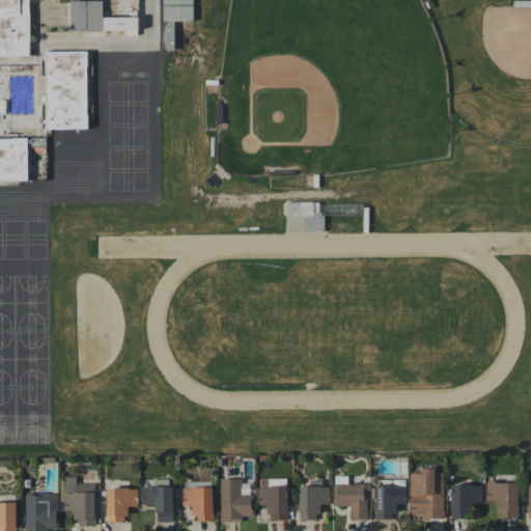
[(29,0),(29,55),(0,55),(0,0),(29,0)]
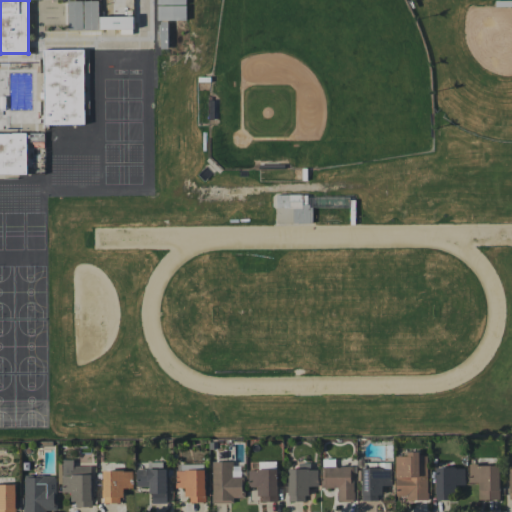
[(67,0),(98,0),(99,29),(68,30),(67,0)]
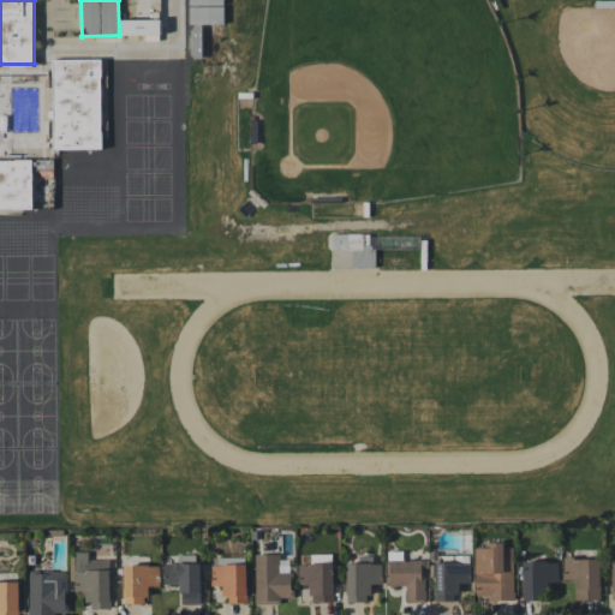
[(224,6),(189,6),(189,24),(224,24),(224,6)]
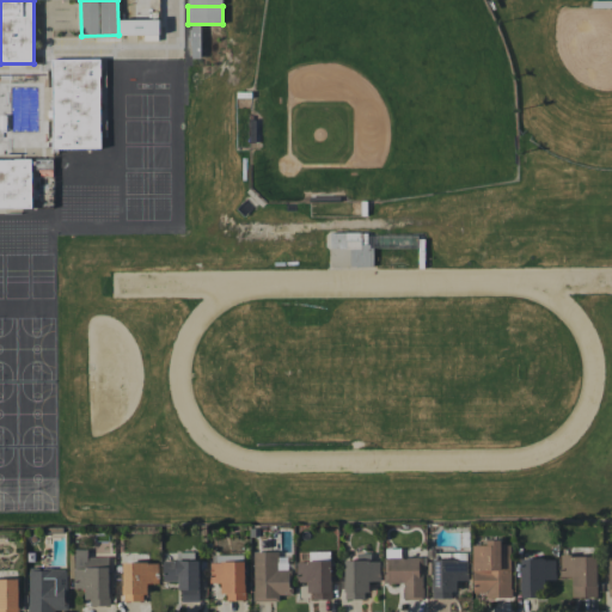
[(158,19),(158,40),(144,40),(144,35),(118,34),(118,18),(158,19)]
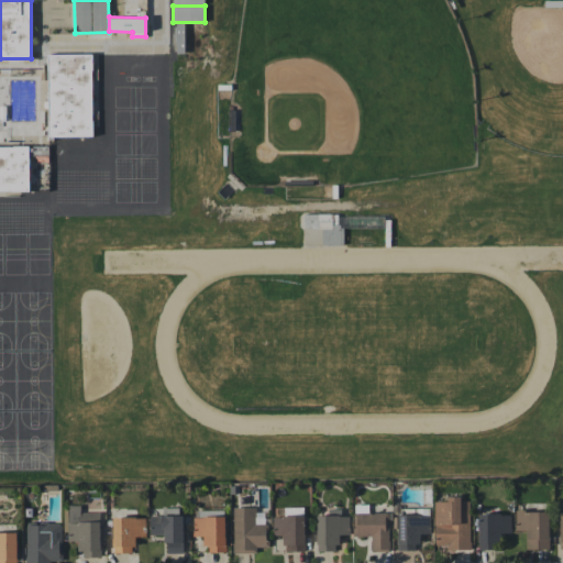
[(91,53),(92,135),(48,136),(47,54),(91,53)]
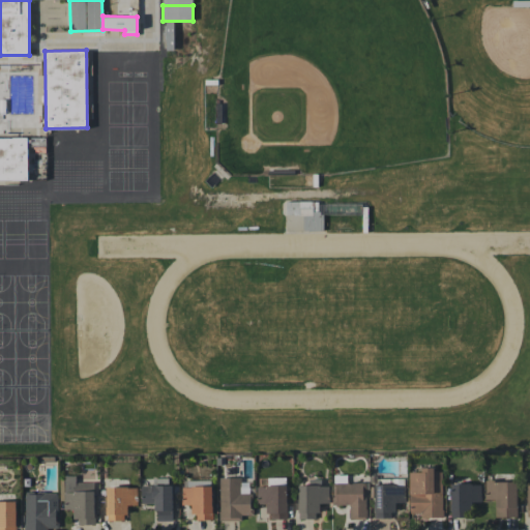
[(0,137),(42,137),(43,145),(27,145),(28,179),(0,179),(0,137)]
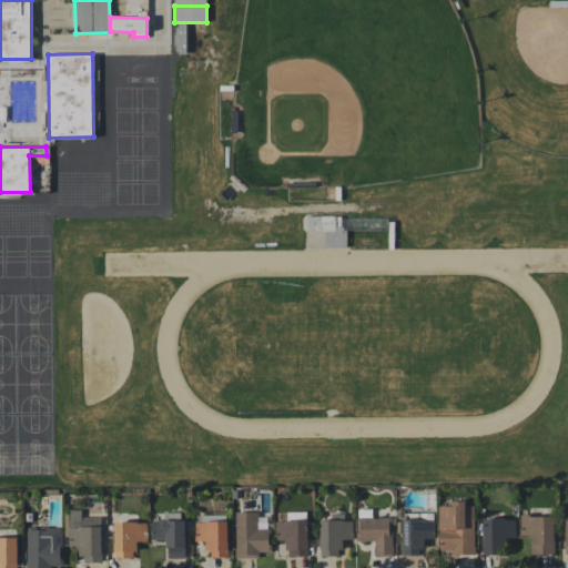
[(341,216),(306,216),(306,229),(341,229),(341,216)]
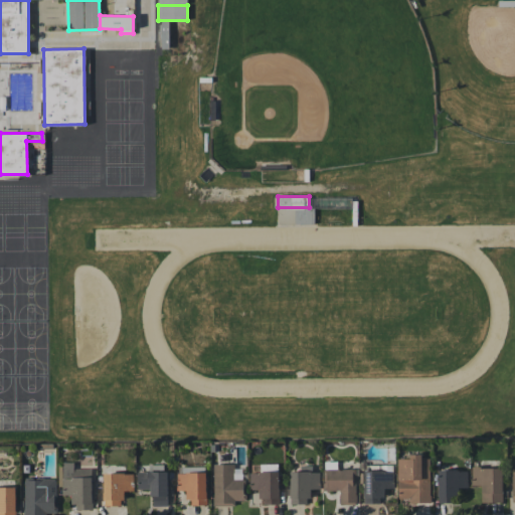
[(40,403),(24,403),(24,406),(16,406),(15,430),(39,430),(40,403)]
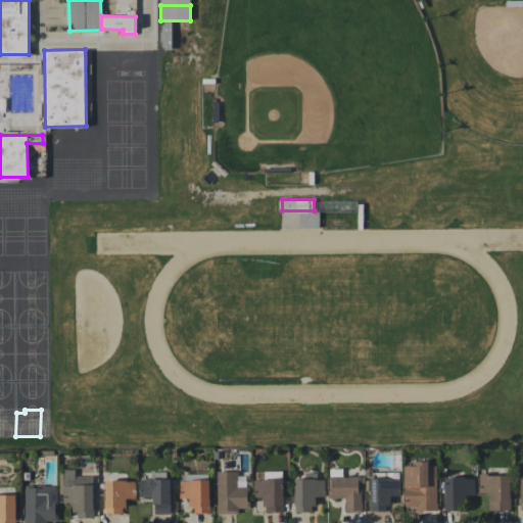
[(437,511),(436,463),(403,464),(405,507),(415,506),(415,511),(437,511)]
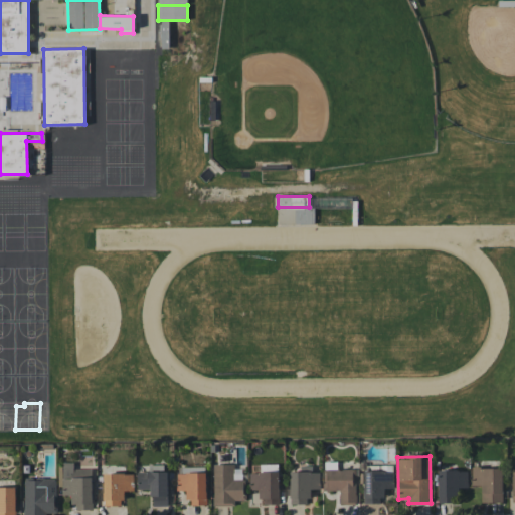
[(92,468),(74,469),(73,462),(62,463),(62,495),(73,495),(73,510),(92,509),(92,468)]
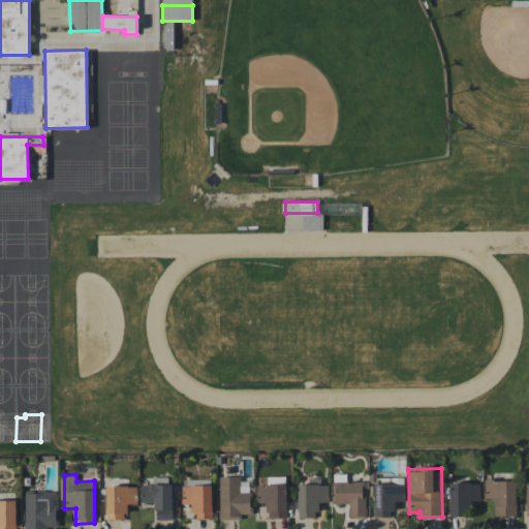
[(219,519),(242,520),(242,514),(251,514),(251,493),(240,493),(240,476),(220,476),(219,519)]
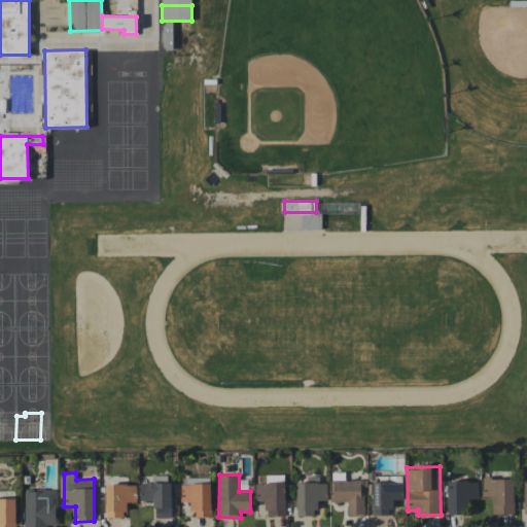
[(140,500),(155,500),(155,518),(170,518),(171,476),(153,476),(153,482),(141,482),(140,500)]
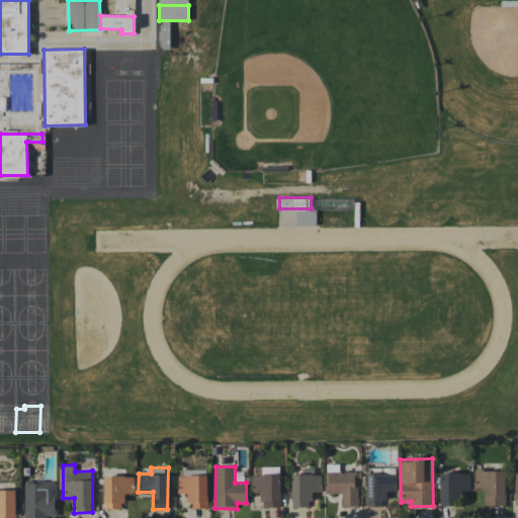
[(385,506),(384,492),(397,492),(396,467),(365,468),(367,507),(385,506)]
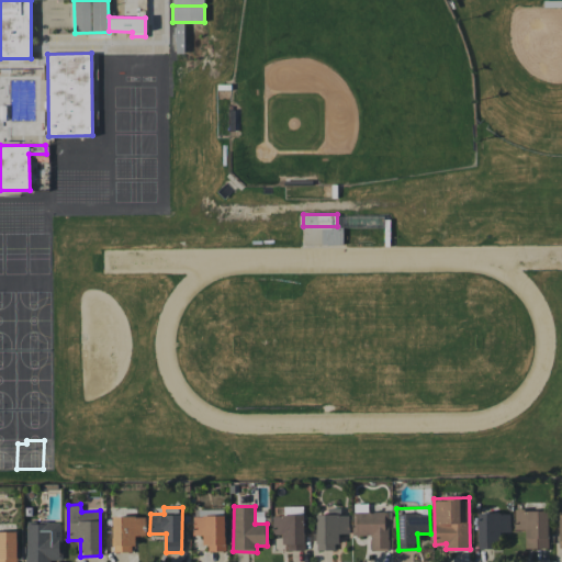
[(340,508),(327,508),(327,515),(317,514),(316,550),(337,550),(338,534),(349,534),(349,515),(340,515),(340,508)]
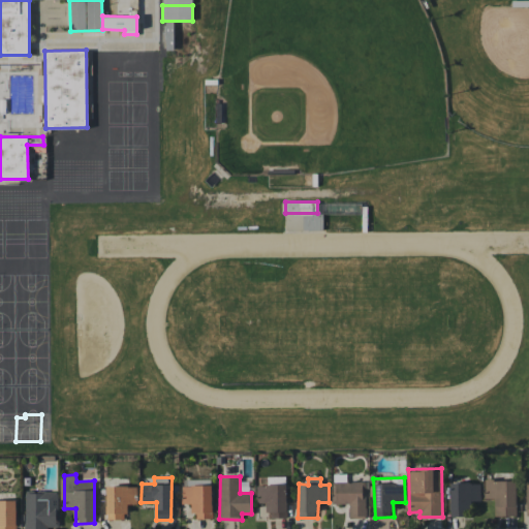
[(517,480),(485,479),(485,498),(495,498),(495,516),(516,517),(517,480)]
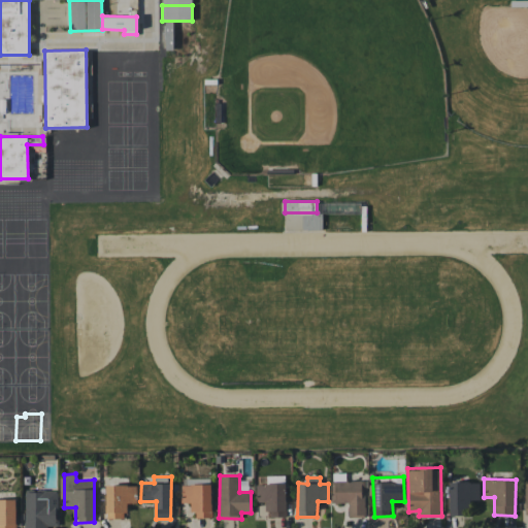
[(364,481),(332,482),(333,503),(348,502),(349,518),(365,517),(364,481)]
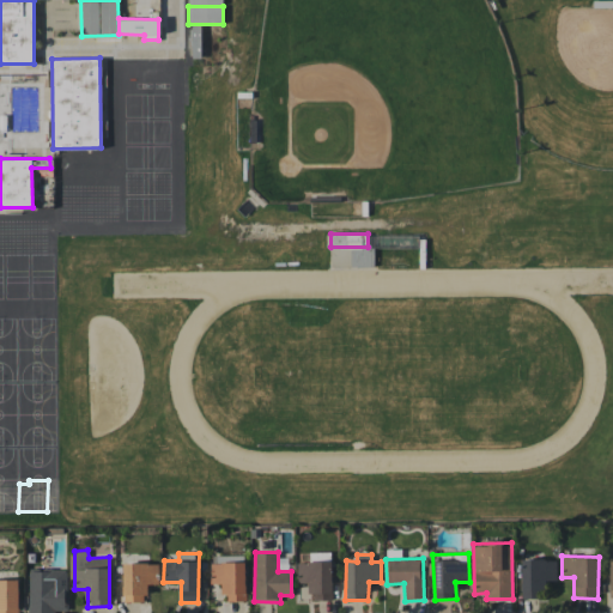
[(545,599),(545,581),(557,581),(557,560),(522,559),(522,598),(545,599)]
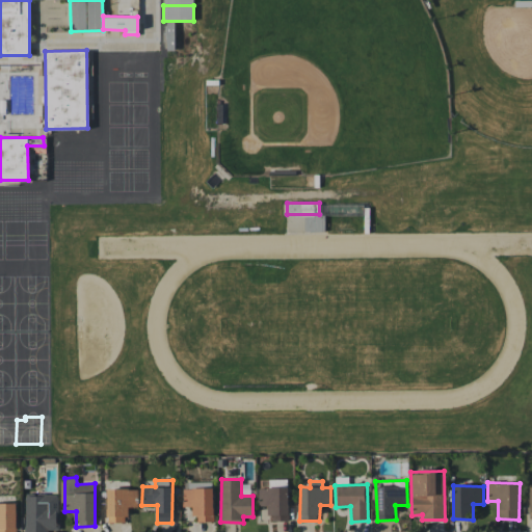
[(214,522),(213,487),(182,488),(183,507),(194,506),(194,522),(214,522)]
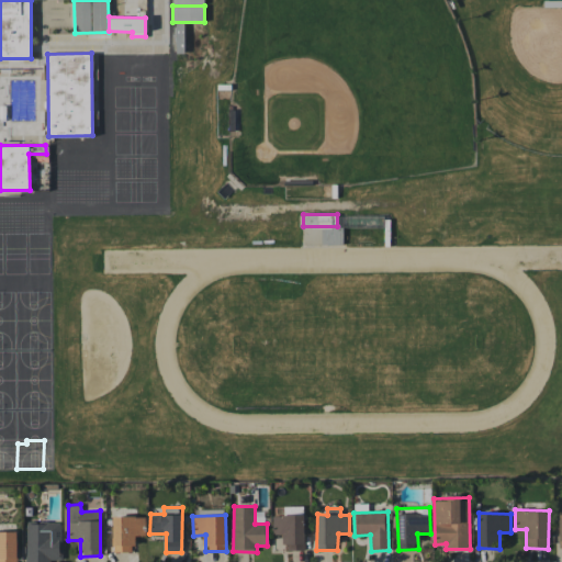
[(273,535),(283,535),(283,550),(305,550),(304,515),(273,515),(273,535)]
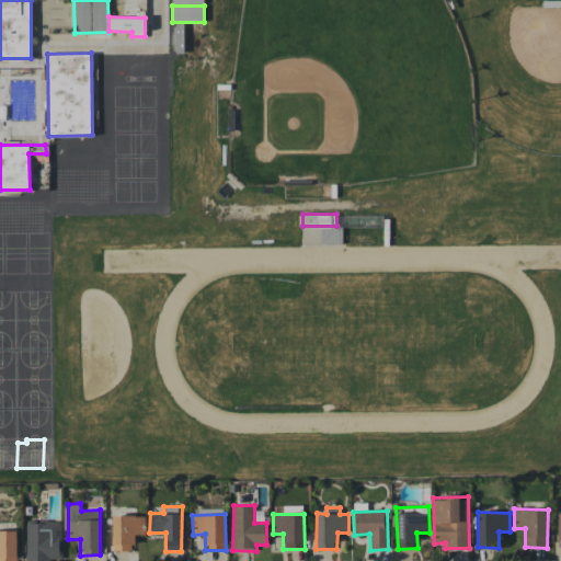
[(114,551),(134,550),(134,535),(146,535),(145,515),(113,515),(114,551)]
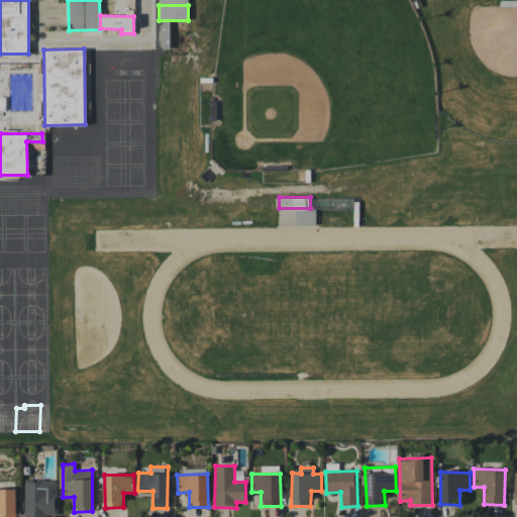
[(23,516),(45,516),(46,515),(57,515),(58,480),(24,480),(23,516)]
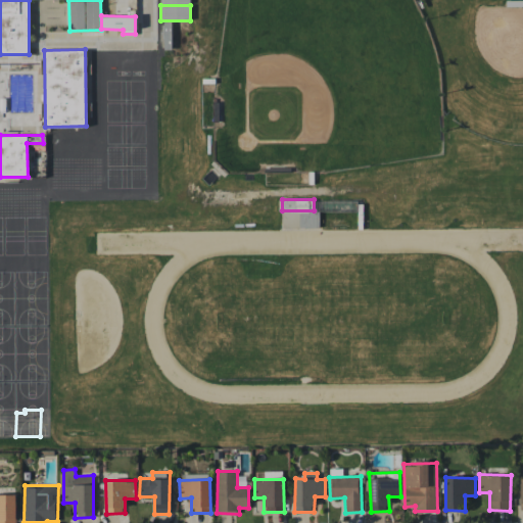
[(0,522),(15,522),(15,493),(0,493),(0,522)]
